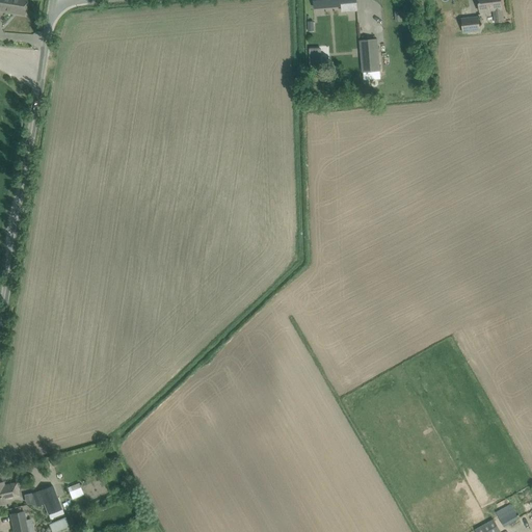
[(0,0),(0,10),(25,15),(26,0),(0,0)]
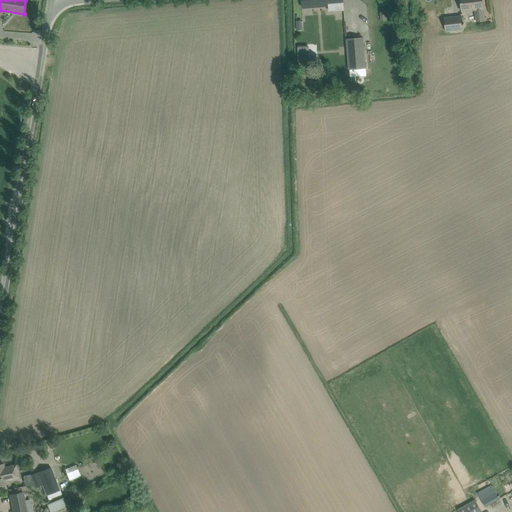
[(329,11),(343,9),(343,4),(342,0),(302,0),(303,7),(329,5),(329,11)]
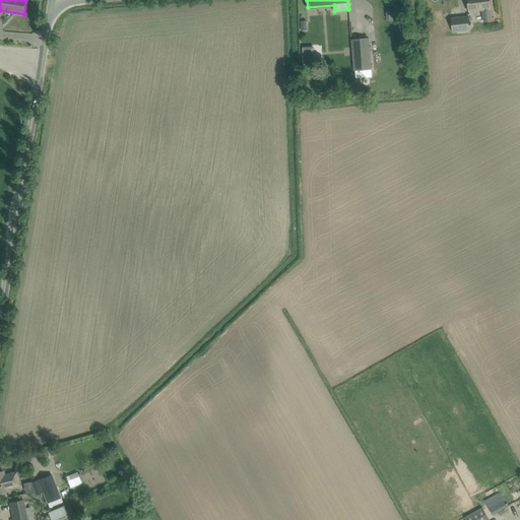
[(467,0),(468,4),(469,12),(483,10),(484,21),(493,20),(492,9),(491,0),(490,0),(467,0)]
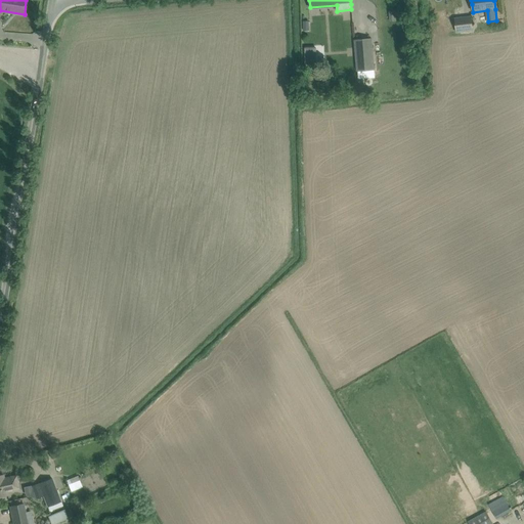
[(455,18),(456,28),(456,32),(474,30),(472,16),(455,18)]
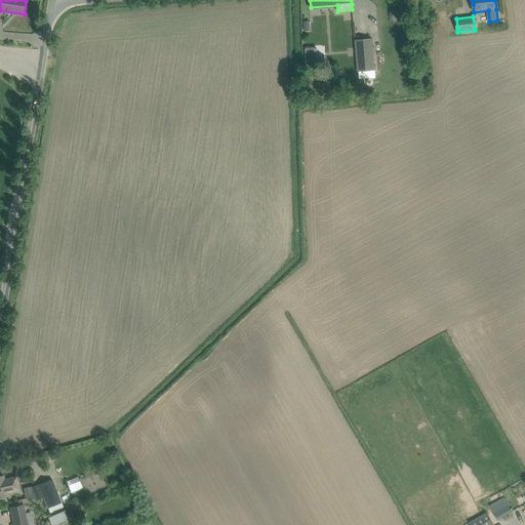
[(375,70),(372,38),(355,40),(358,72),(375,70)]
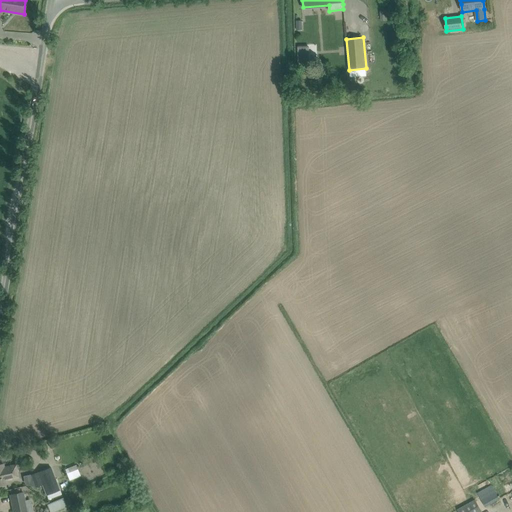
[(310,54),(298,54),(298,65),(310,65),(310,54)]
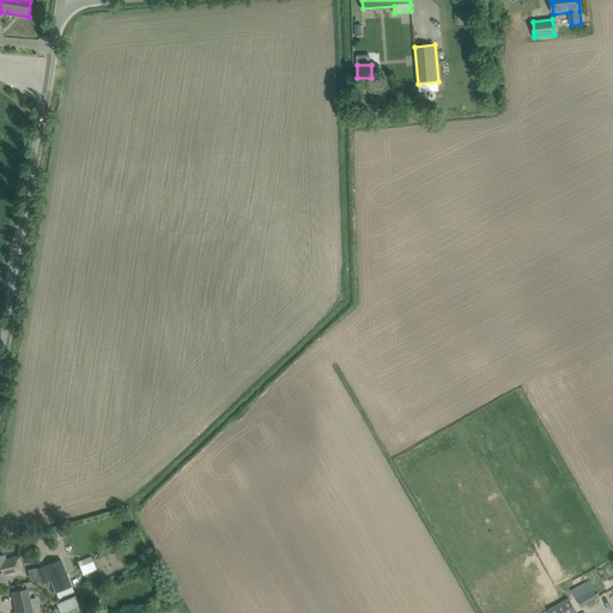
[(5,556),(0,556),(0,581),(10,580),(10,576),(23,572),(19,556),(6,558),(5,556)]
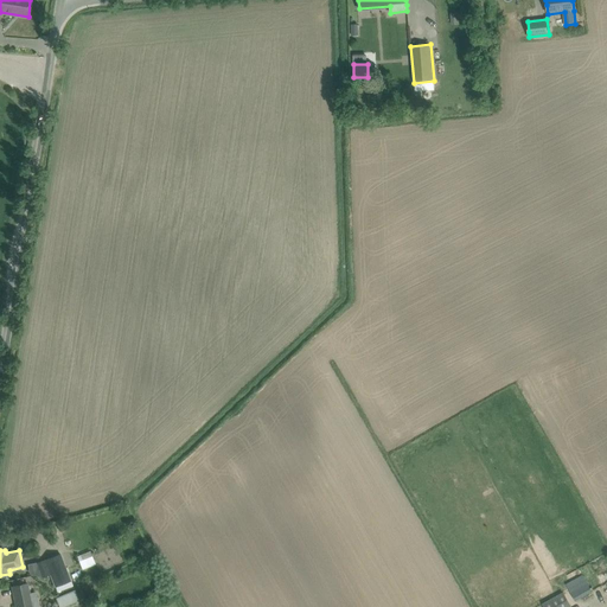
[(95,564),(90,551),(81,555),(82,560),(80,561),(83,569),(95,564)]
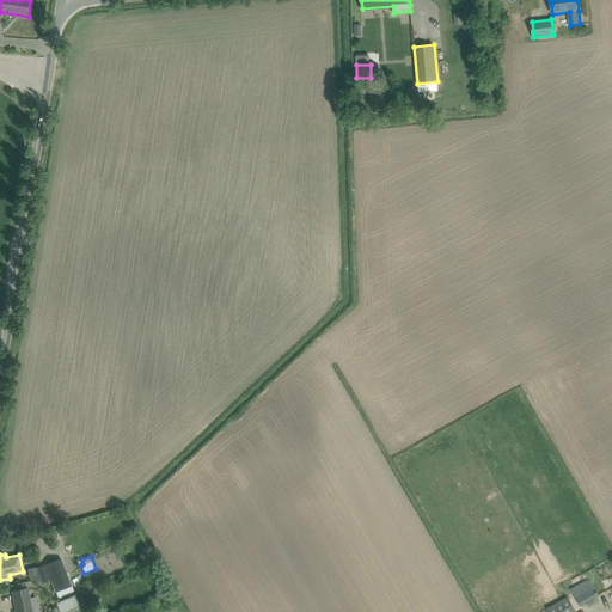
[(50,580),(55,593),(72,586),(61,558),(28,570),(30,579),(43,583),(50,580)]
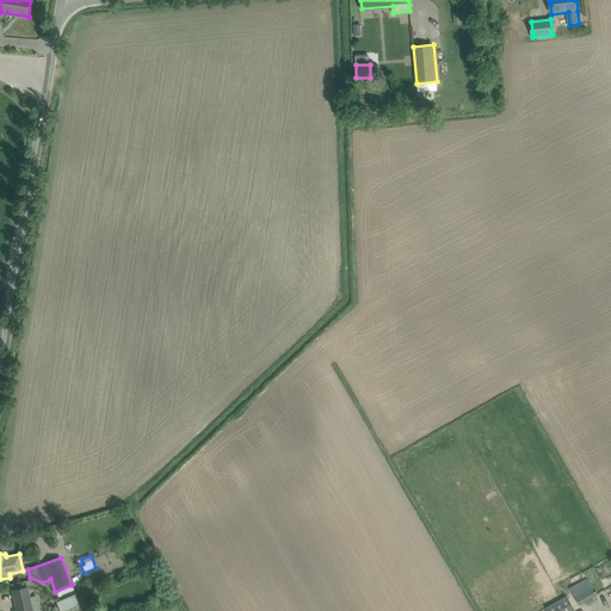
[(596,596),(586,579),(569,588),(579,605),(596,596)]
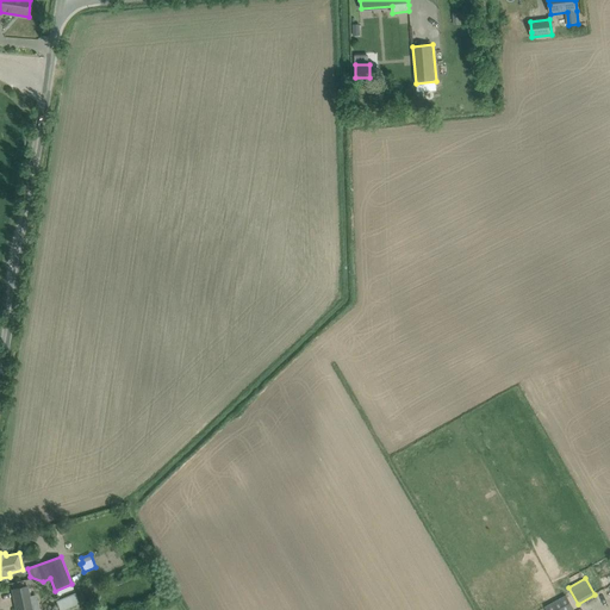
[(39,609),(37,595),(29,597),(27,586),(12,590),(16,609),(39,609)]
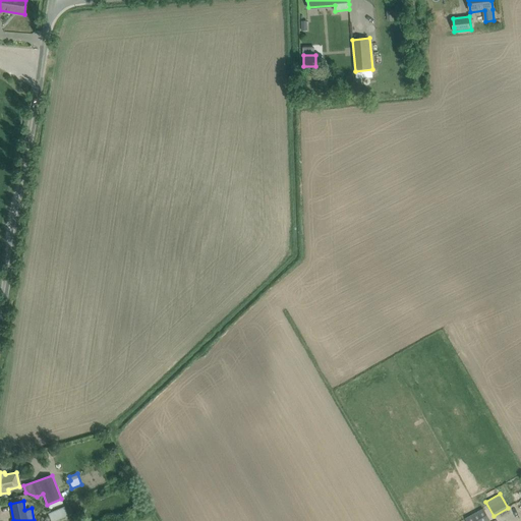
[(52,520),(68,514),(65,507),(49,514),(51,520),(52,520)]
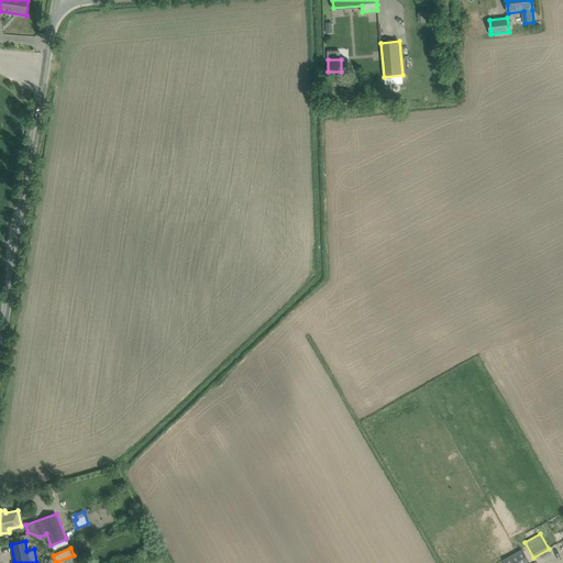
[(503,561),(504,562),(529,562),(530,562),(522,550),(503,561)]
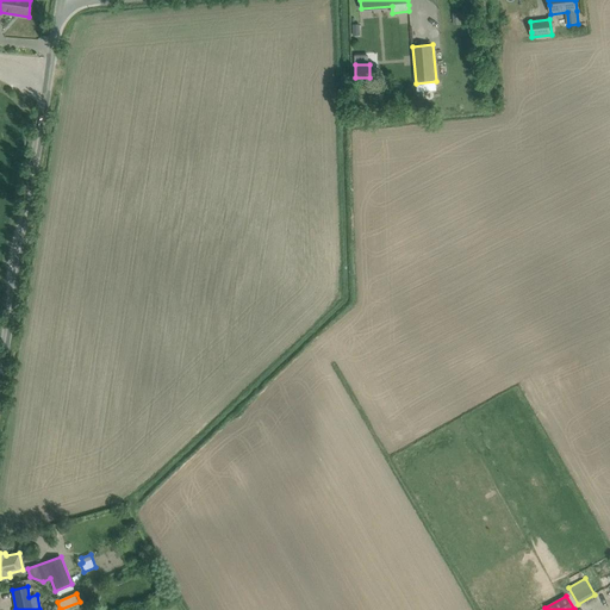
All buildings are outlined.
